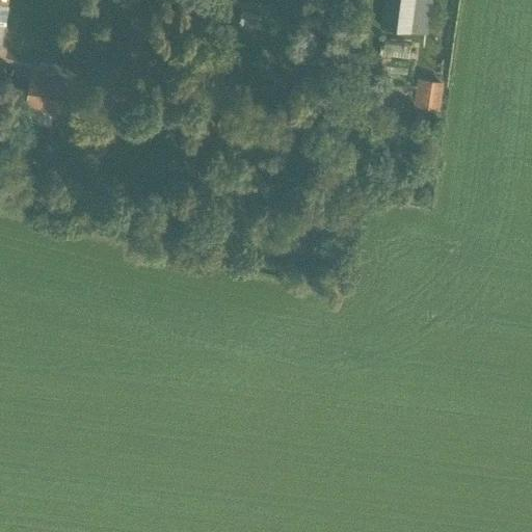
[(0,0),(0,46),(2,47),(8,7),(7,6),(7,0),(0,0)]
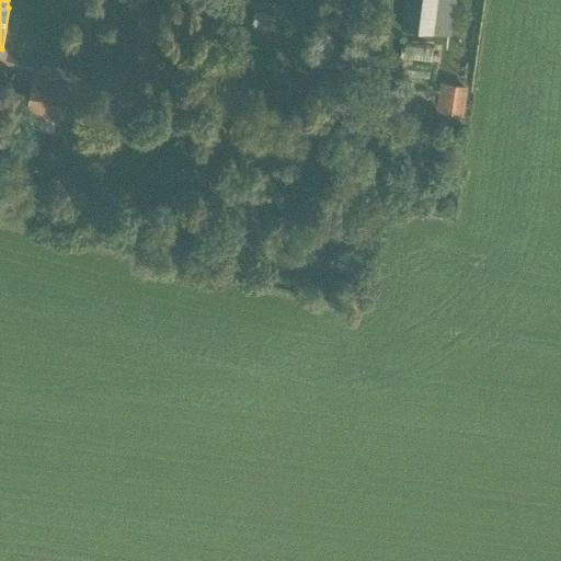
[(453,0),(402,0),(399,30),(447,37),(453,0)]
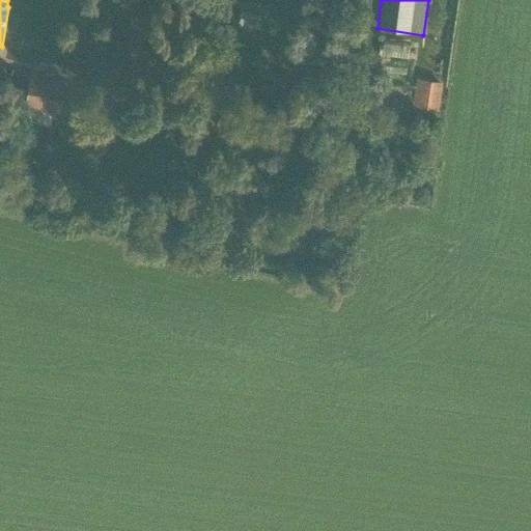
[(409,44),(384,40),(382,57),(407,61),(409,44)]
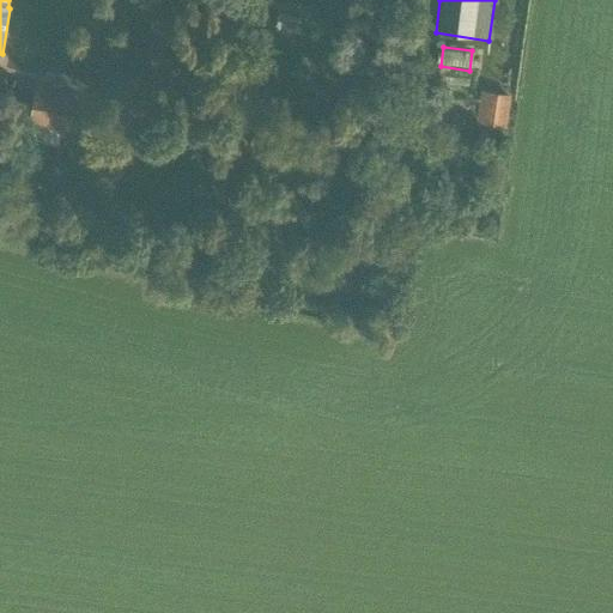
[(76,96),(34,87),(28,121),(70,129),(76,96)]
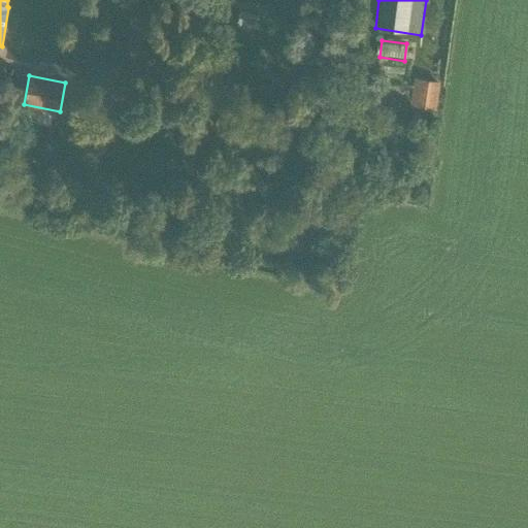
[(414,78),(409,105),(433,109),(434,102),(435,102),(438,83),(414,78)]
